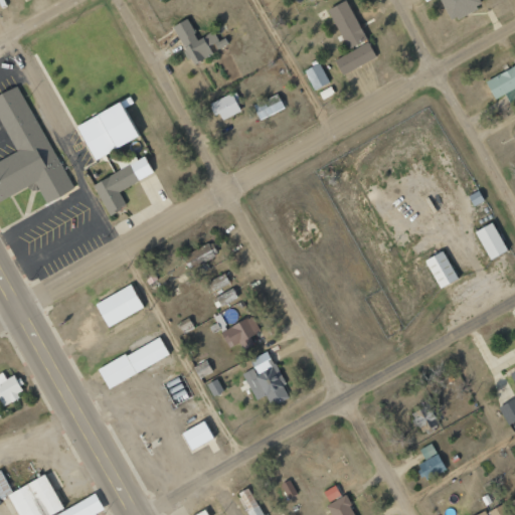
[(440,0),(452,21),(482,5),(479,0),(440,0)]
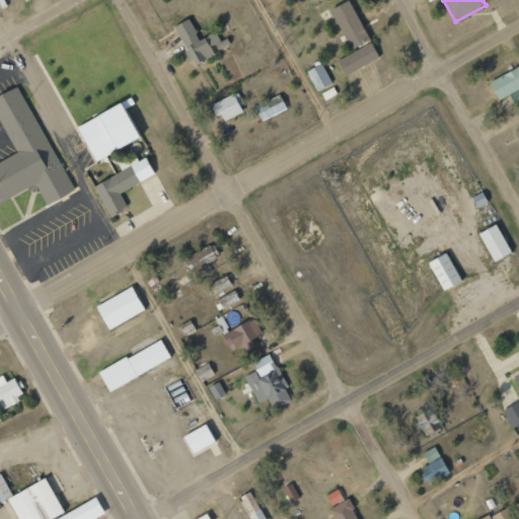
[(367,43),(350,1),(331,9),(349,50),(367,43)]
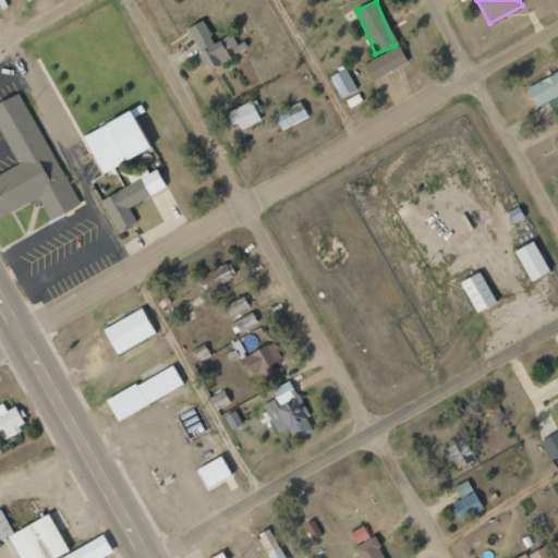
[(187,28),(208,69),(243,51),(234,33),(214,43),(203,21),(187,28)]
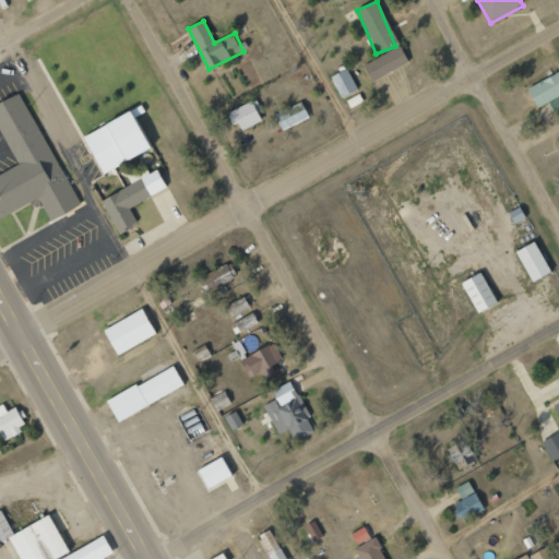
[(370,81),(407,64),(401,47),(363,63),(370,81)]
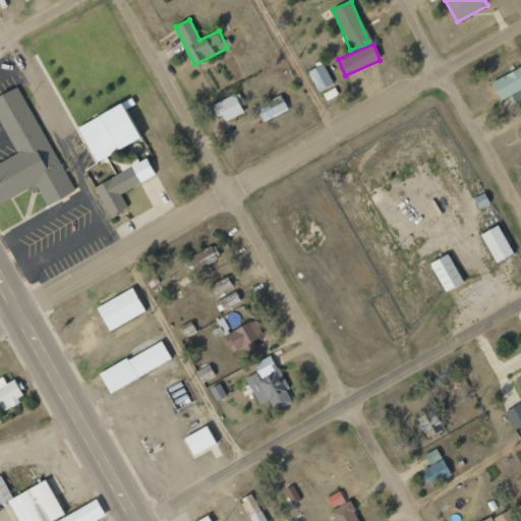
[(317,92),(333,83),(323,64),(307,71),(317,92)]
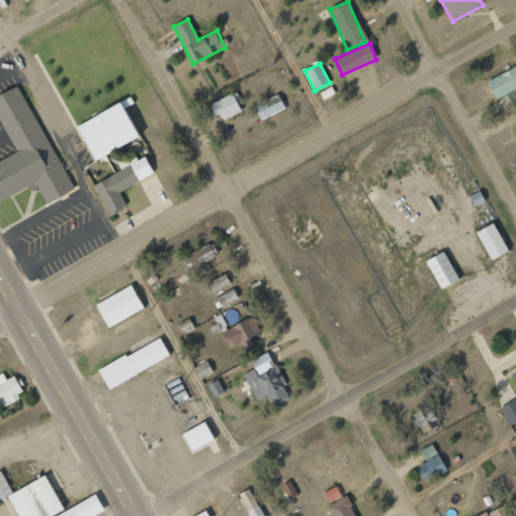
[(515,67),(487,81),(495,99),(515,89),(515,67)]
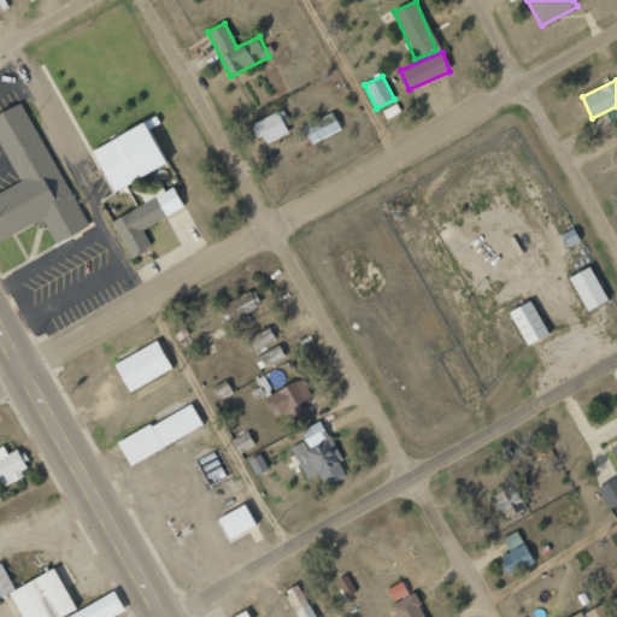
[(0,100),(0,133),(18,168),(0,176),(0,227),(45,204),(56,227),(87,211),(23,88),(0,100)]
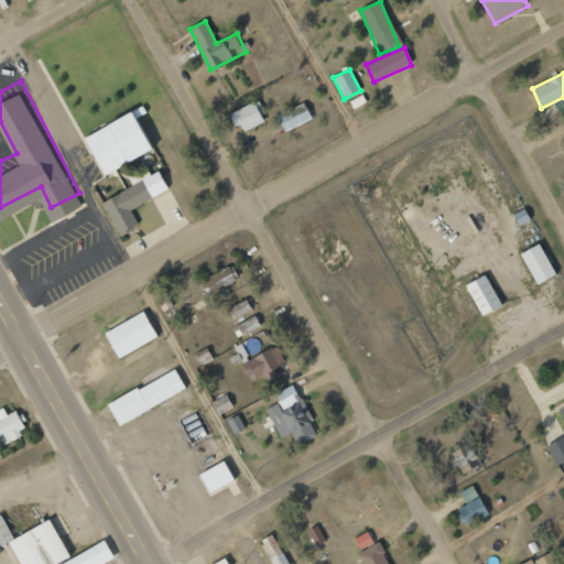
[(240,132),(266,120),(256,100),(230,112),(240,132)]
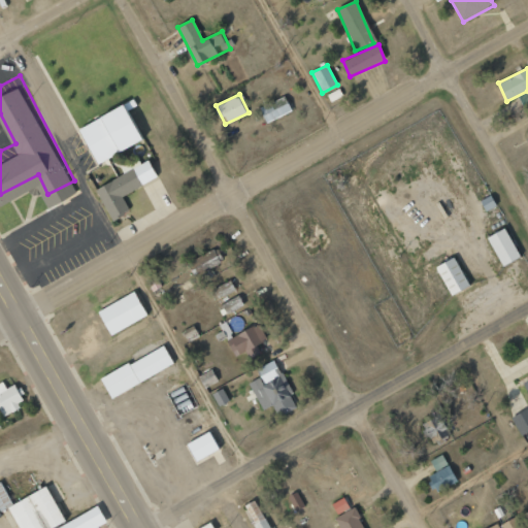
[(266,123),(292,110),(285,95),(259,107),(266,123)]
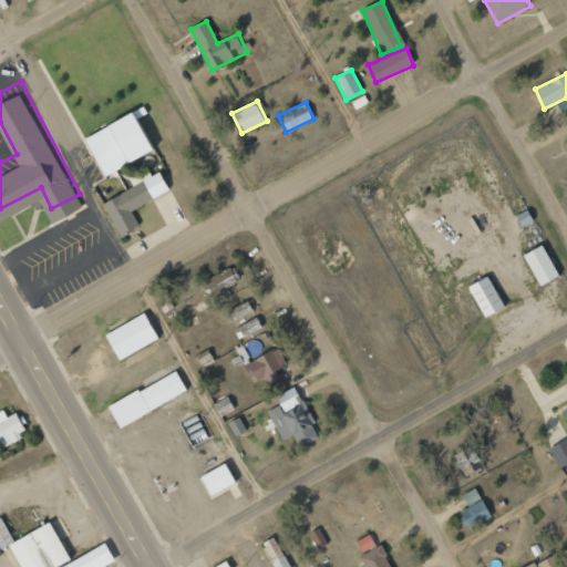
[(152,151),(136,119),(146,113),(143,106),(83,137),(104,176),(152,151)]
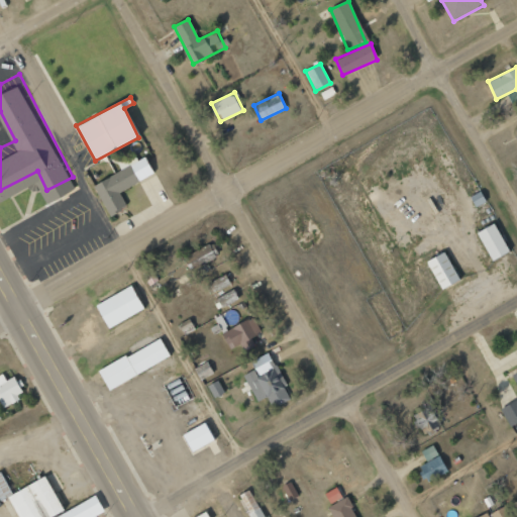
[(153,174),(145,157),(138,160),(135,154),(117,164),(121,171),(94,184),(109,215),(127,207),(119,191),(153,174)]
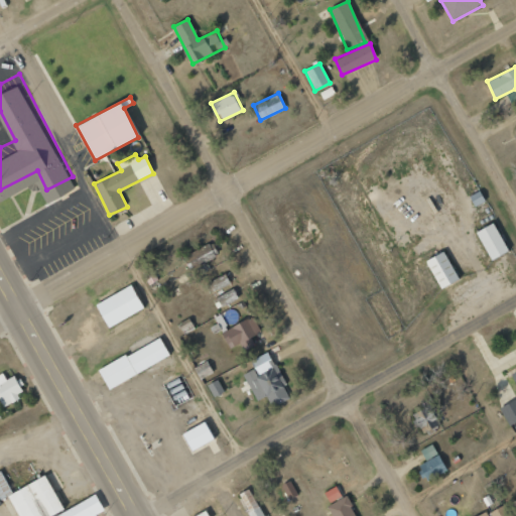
[(491,260),(508,251),(493,222),(476,232),(491,260)]
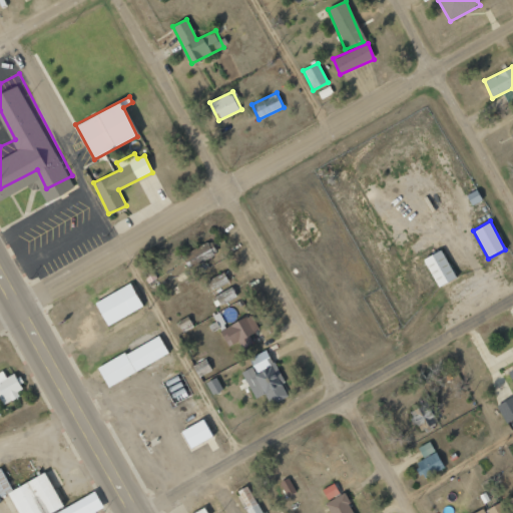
[(181,252),(186,267),(215,255),(210,241),(181,252)]
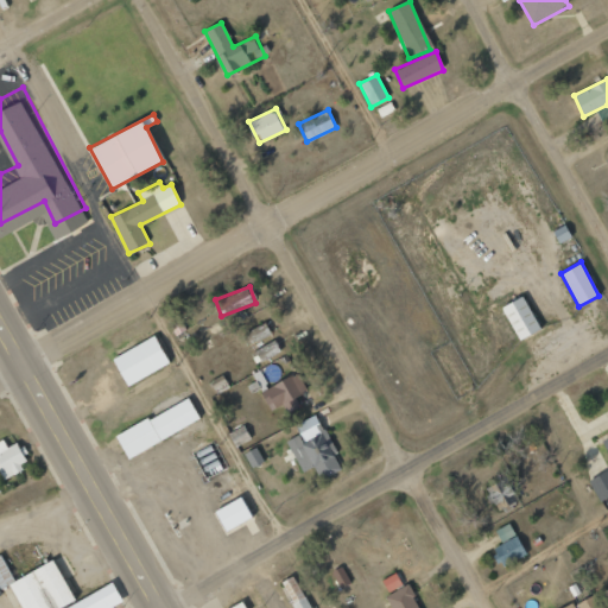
[(502,305),(518,340),(539,330),(524,296),(502,305)]
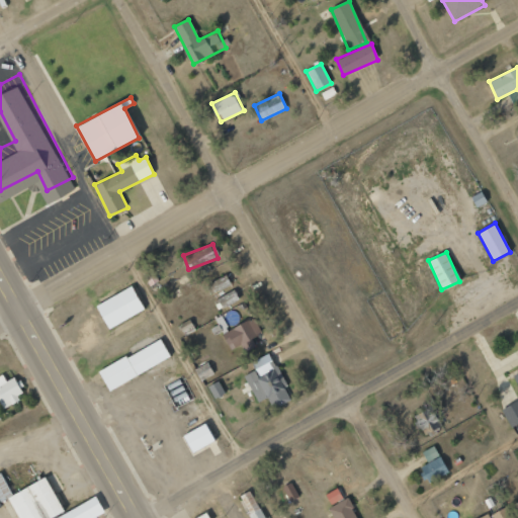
[(150,286),(159,281),(152,267),(143,272),(150,286)]
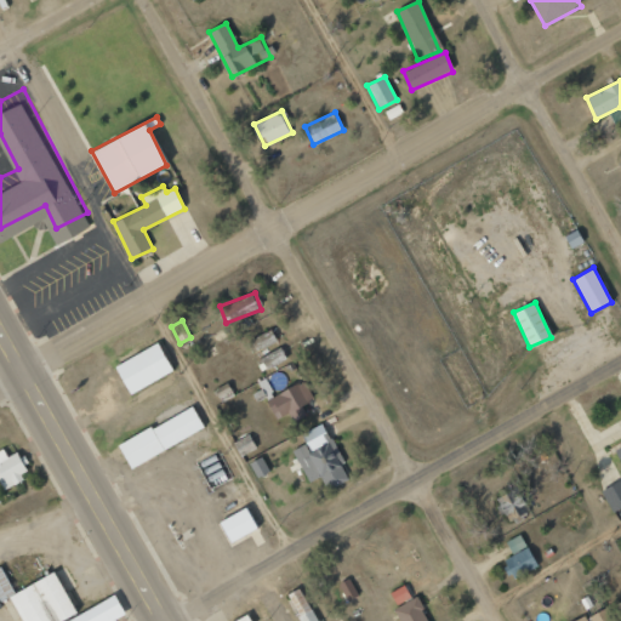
[(245,343),(251,354),(277,341),(271,329),(245,343)]
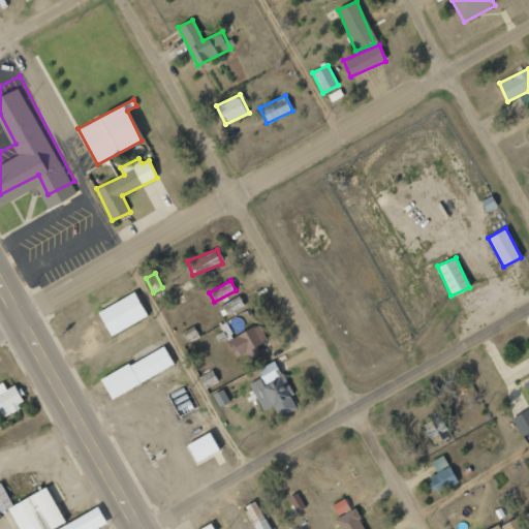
[(147,316),(134,291),(97,311),(111,336),(147,316)]
